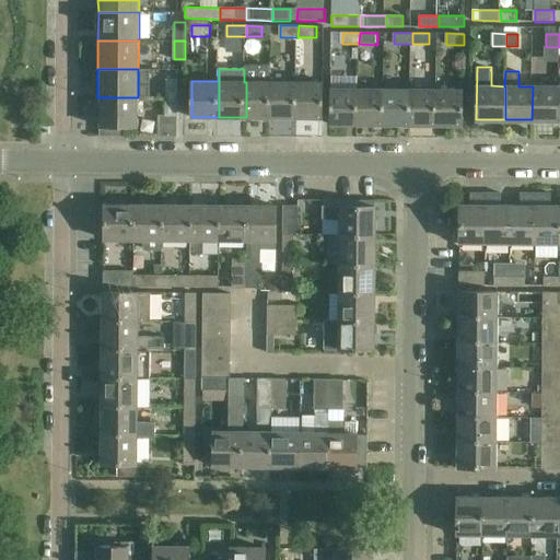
[(167,79),(167,97),(178,97),(178,79),(167,79)]
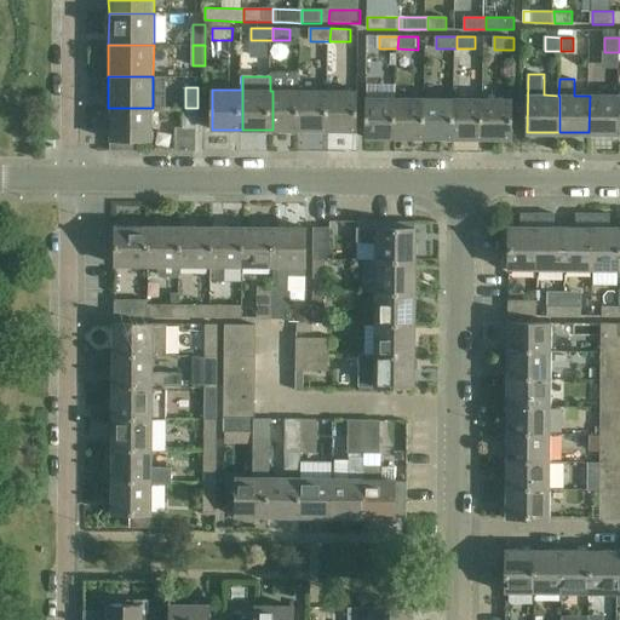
[(273,91),(273,130),(299,131),(300,91),(273,91)]
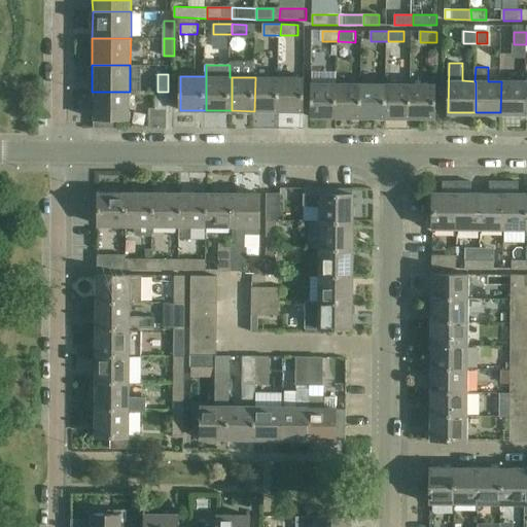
[(255,77),(254,111),(279,111),(280,77),(255,77)]
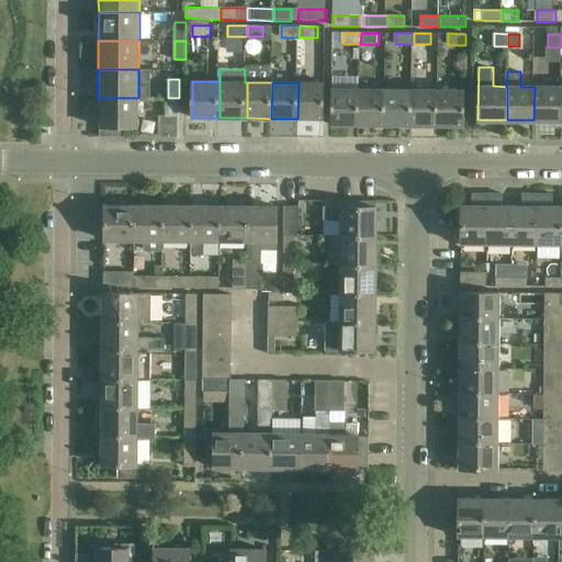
[(325,82),(299,82),(298,119),(325,119),(325,82)]
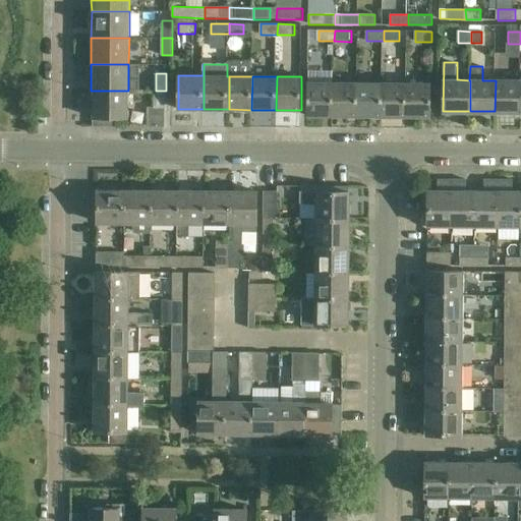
[(495,111),(519,111),(520,80),(496,80),(495,111)]
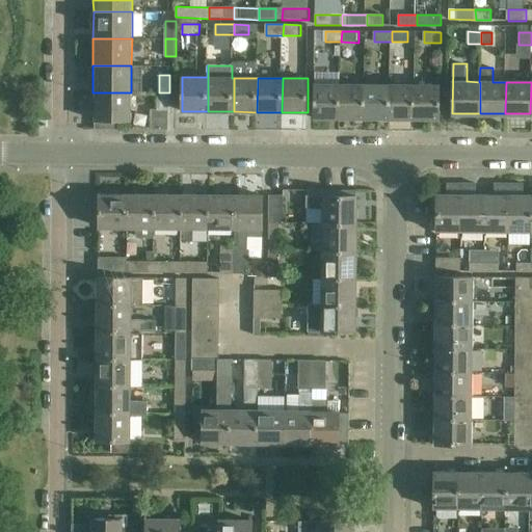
[(316,85),(315,118),(340,118),(341,85),(316,85)]
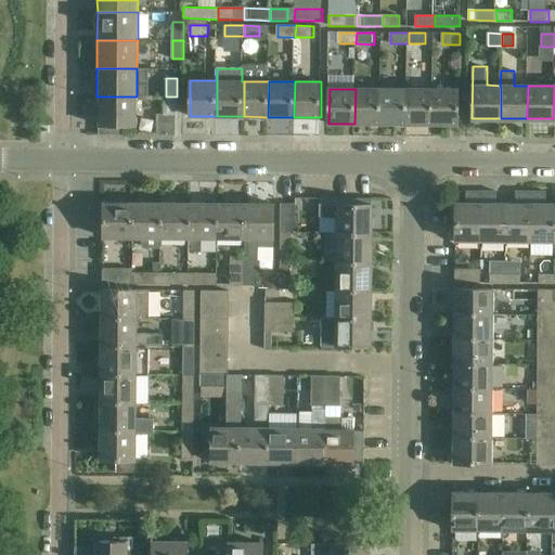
[(355,124),(382,124),(382,90),(356,89),(355,124)]
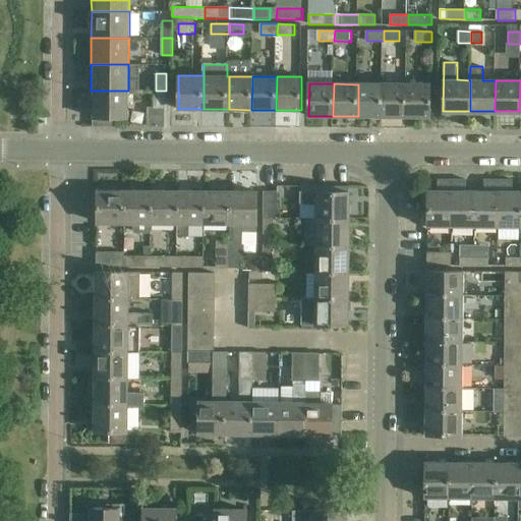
[(358,84),(358,116),(383,116),(383,84),(358,84)]
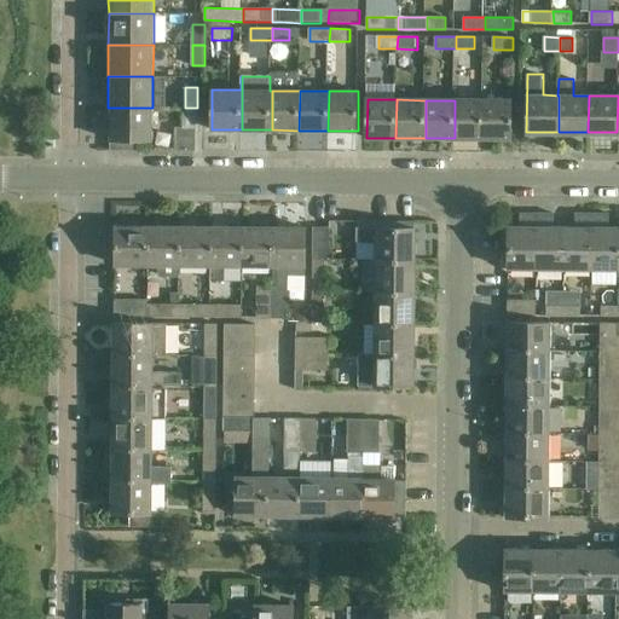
[(455,138),(484,139),(484,100),(455,100),(455,138)]
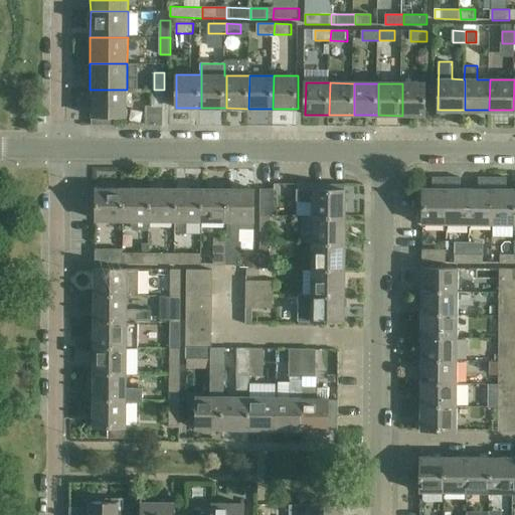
[(402,83),(402,116),(426,116),(426,83),(402,83)]
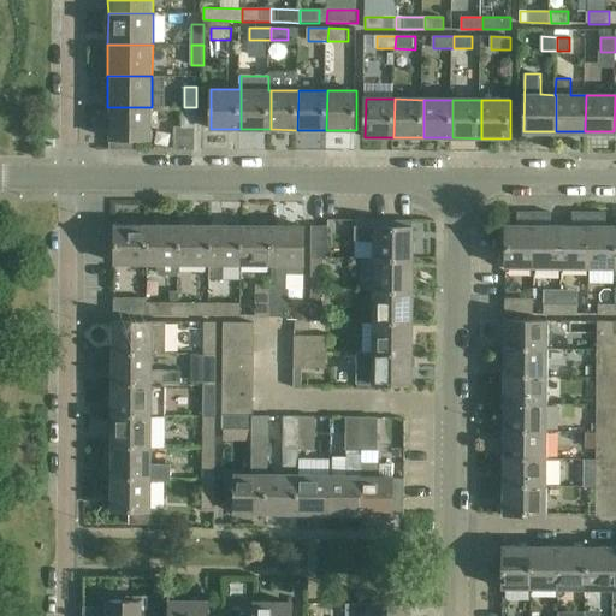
[(152,140),(152,117),(152,107),(107,107),(106,138),(152,140)]
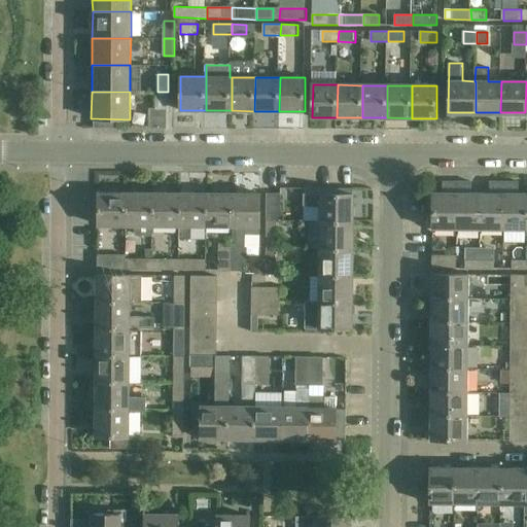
[(157,109),(168,109),(168,92),(157,92),(157,109)]
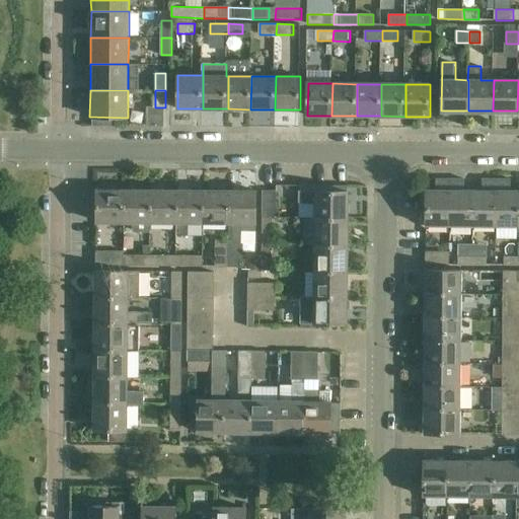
[(425,225),(446,226),(450,226),(451,177),(435,177),(435,189),(426,189),(425,225)]
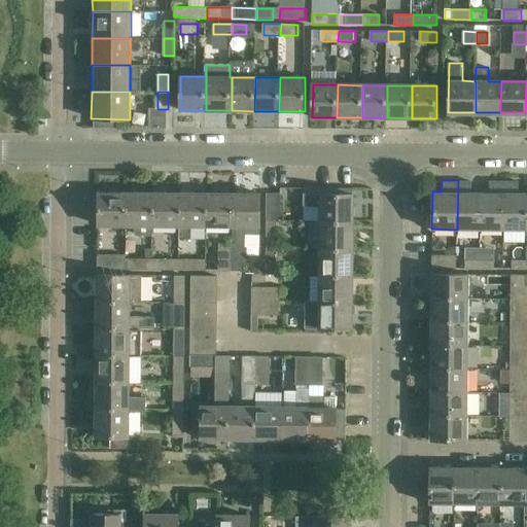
[(457,230),(481,230),(481,191),(470,191),(470,180),(458,180),(457,230)]
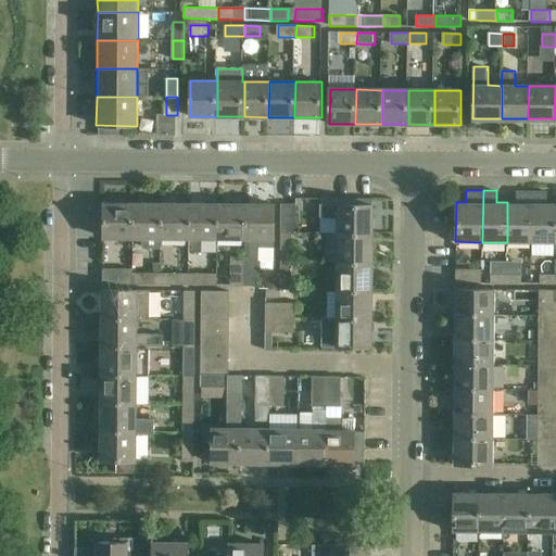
[(531,242),(531,191),(531,190),(516,190),(516,202),(507,202),(507,242),(531,242)]
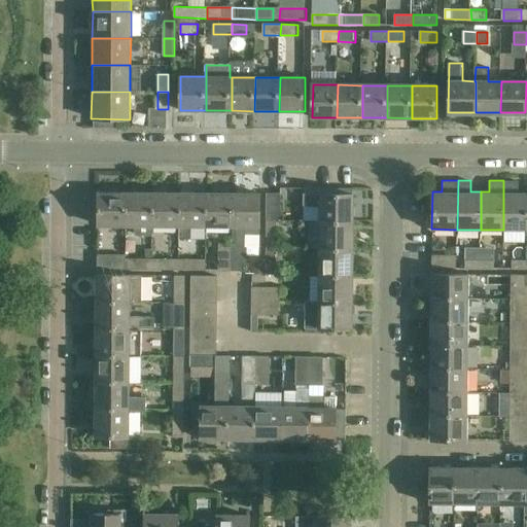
[(526,230),(526,191),(518,191),(518,180),(503,180),(503,181),(503,230),(526,230)]
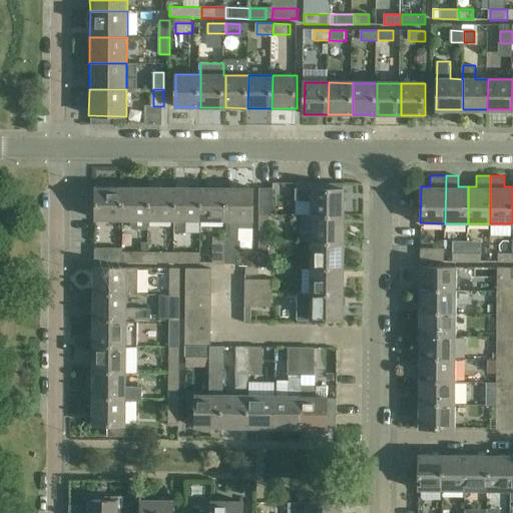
[(95,217),(115,217),(122,217),(122,186),(95,186),(95,217)]
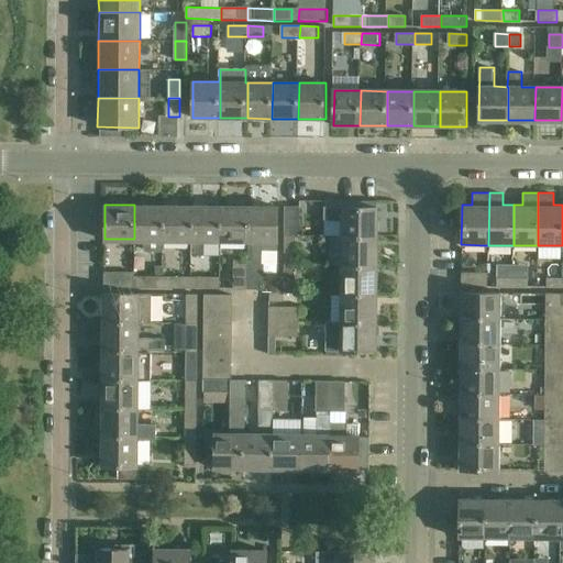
[(134,239),(144,239),(144,252),(163,252),(163,240),(163,206),(134,205),(134,239)]
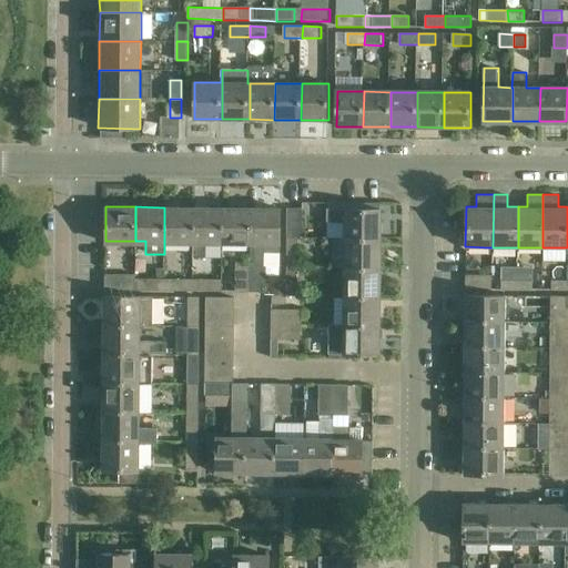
[(164,242),(193,242),(194,208),(164,208),(164,242)]
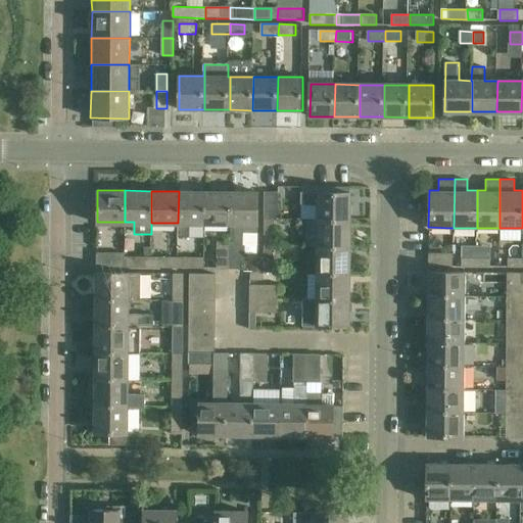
[(190,238),(190,223),(204,223),(204,191),(179,191),(178,223),(178,238),(190,238)]
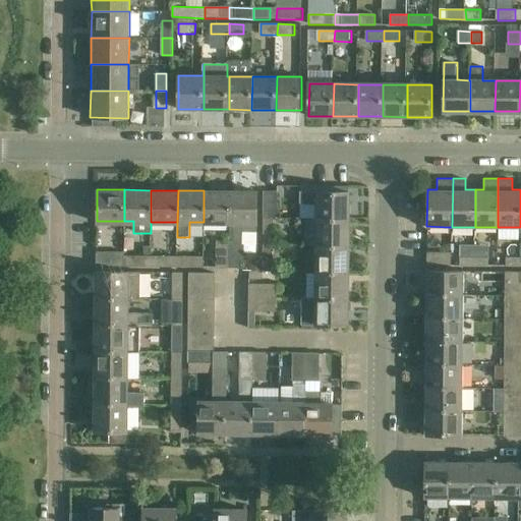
[(204,222),(230,223),(230,191),(204,190),(204,222)]
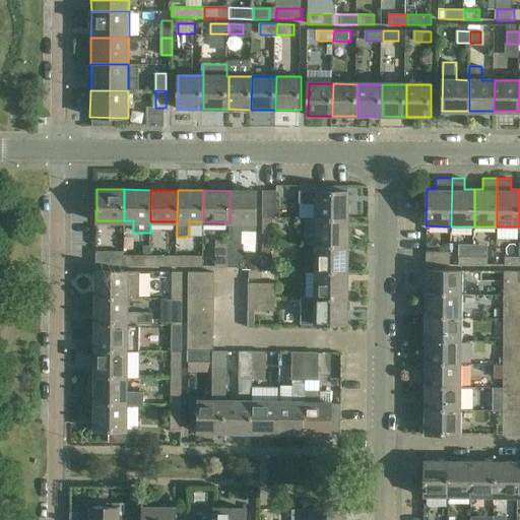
[(243,266),(243,246),(243,232),(256,233),(256,222),(256,191),(230,191),(230,222),(230,239),(230,266),(243,266)]
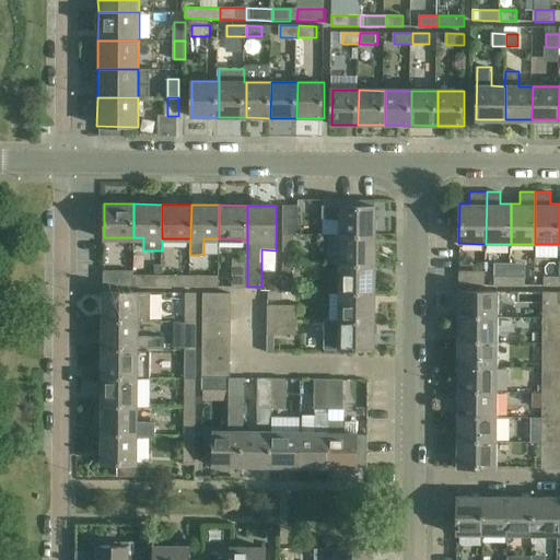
[(298,206),(282,206),(282,235),(294,235),(298,235),(298,206)]
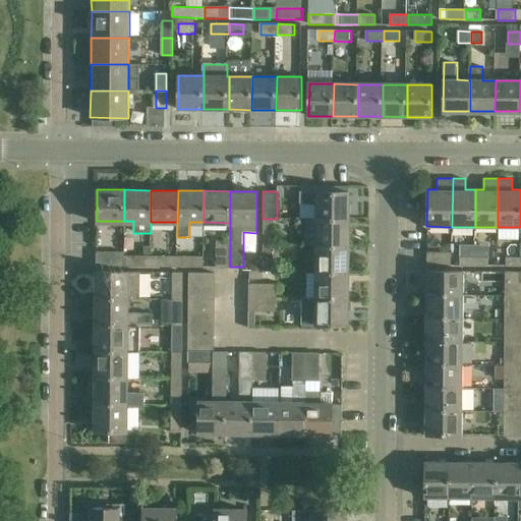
[(299,205),(316,205),(316,220),(349,220),(349,192),(300,191),(299,205)]
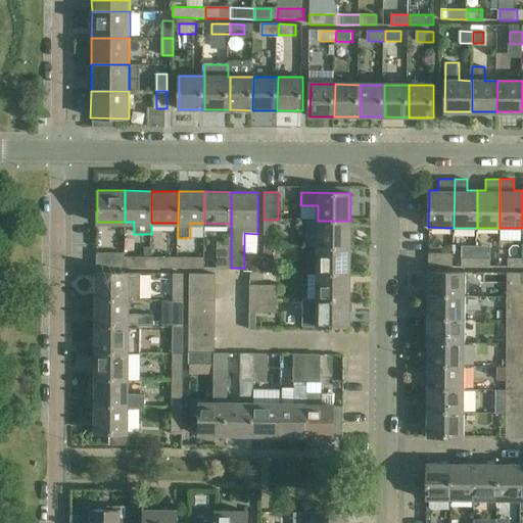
[(264,220),(264,246),(275,246),(275,220),(264,220)]
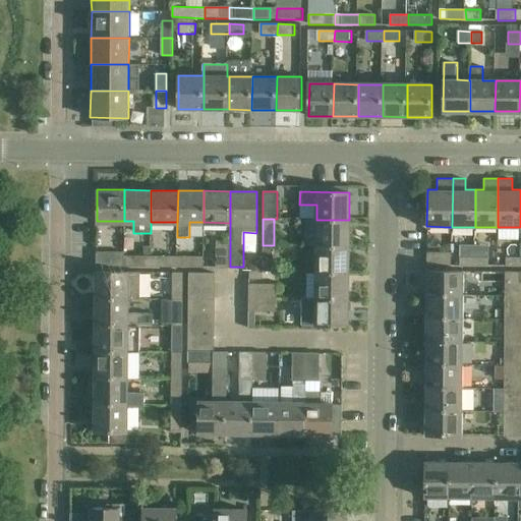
[(349,220),(316,220),(315,245),(348,246),(349,220)]
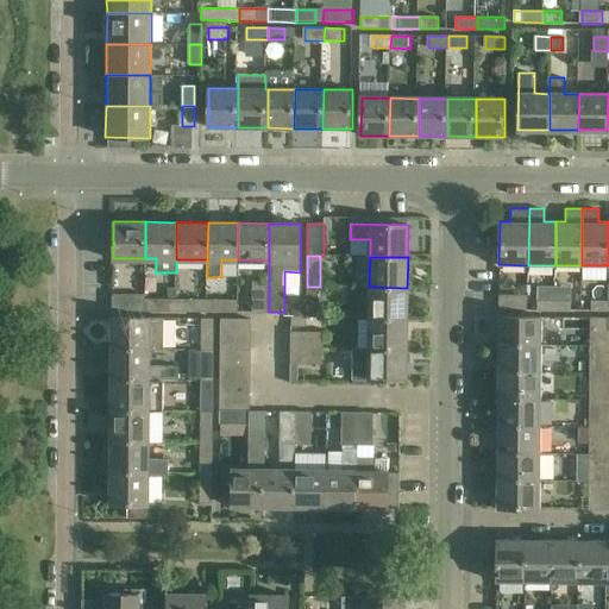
[(252,280),(252,312),(269,312),(269,280),(252,280)]
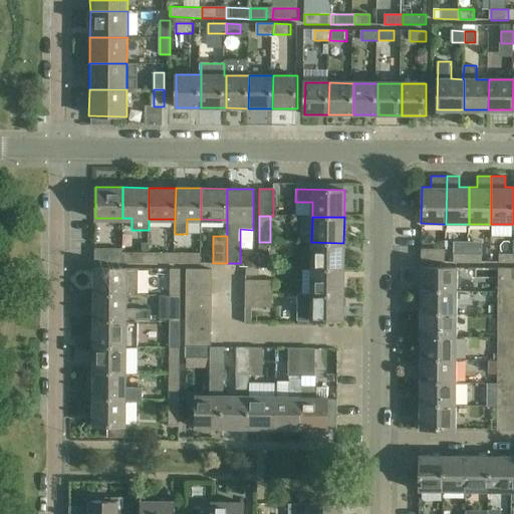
[(259,242),(259,268),(269,268),(270,242),(259,242)]
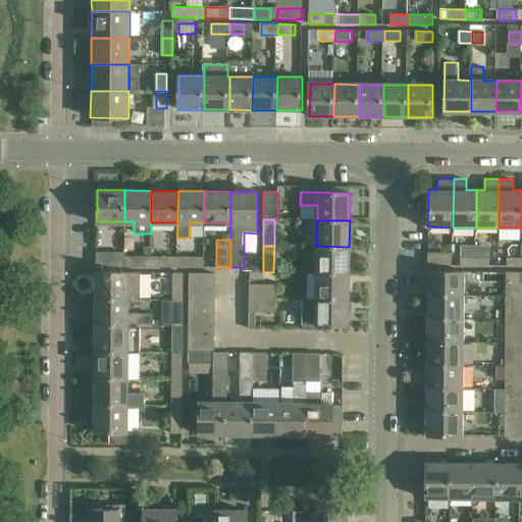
[(316,272),(349,273),(349,247),(316,246),(316,272)]
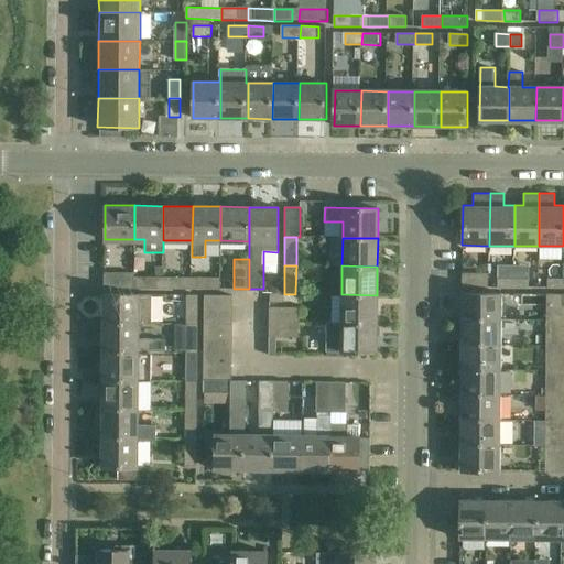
[(134,289),(163,289),(163,278),(162,267),(156,267),(156,278),(134,278),(134,289)]
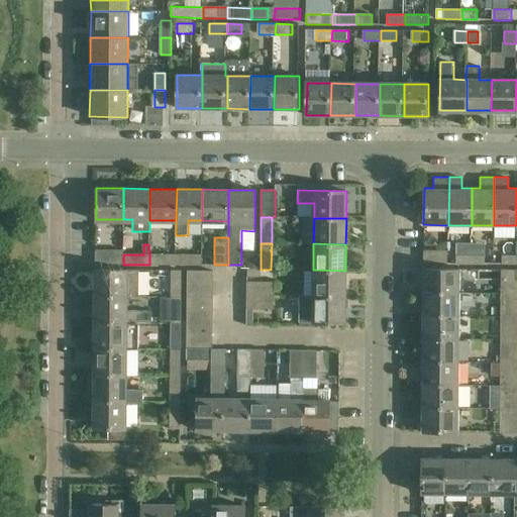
[(95,248),(95,265),(123,265),(123,254),(123,248),(95,248)]
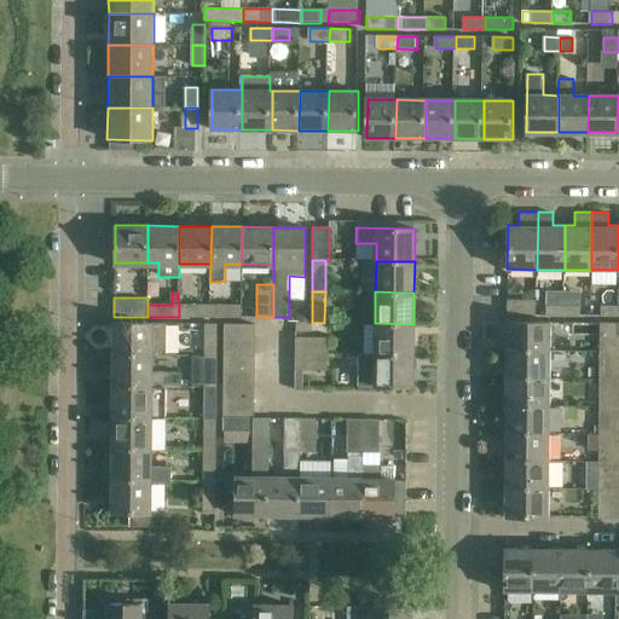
[(507,298),(505,314),(537,314),(537,298),(507,298)]
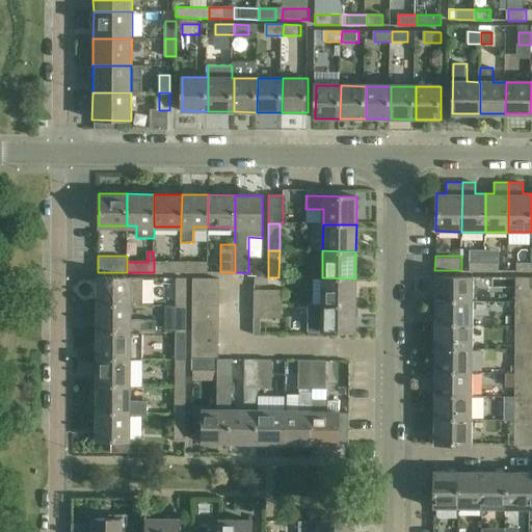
[(154,272),(181,273),(181,262),(154,262),(154,272)]
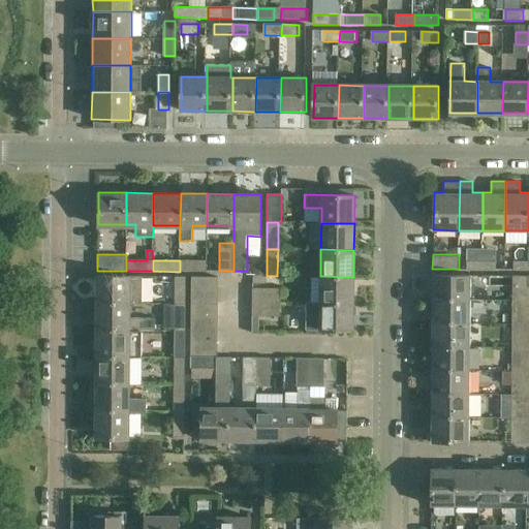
[(180,272),(207,272),(207,260),(180,260),(180,272)]
